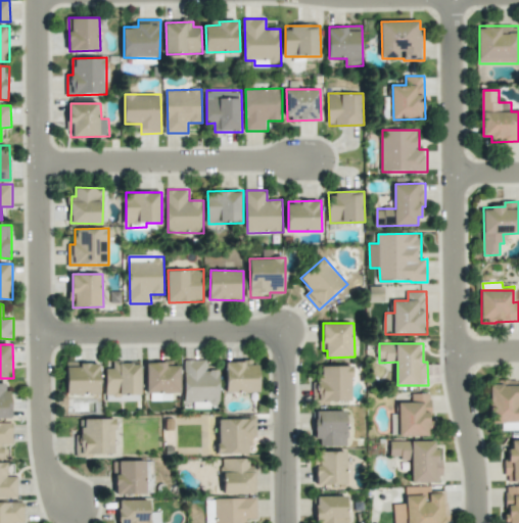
[(187,409),(222,409),(221,370),(207,370),(207,360),(186,361),(187,409)]
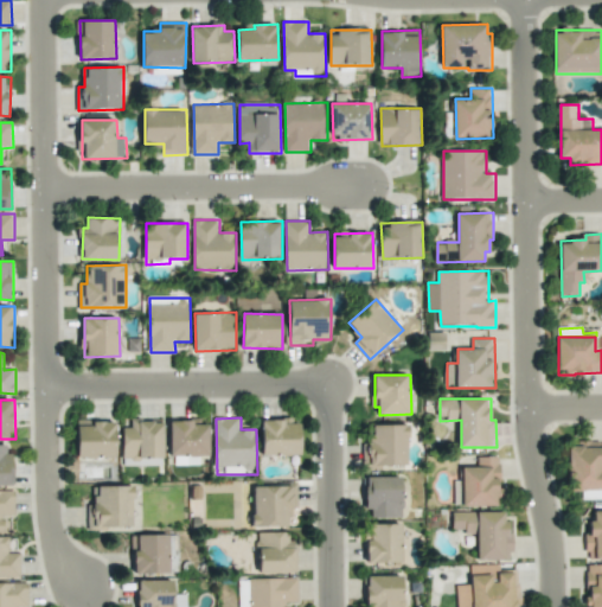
[(79,458),(117,457),(117,420),(78,421),(79,458)]
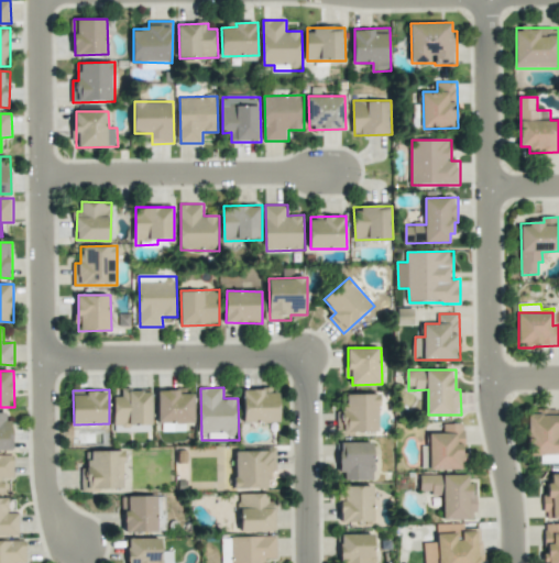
[(153,389),(123,390),(123,396),(116,397),(117,432),(138,431),(136,424),(154,423),(153,389)]
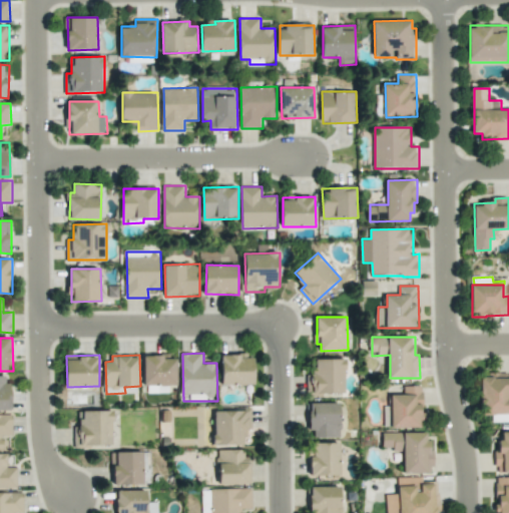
[(178,386),(178,359),(171,358),(171,355),(145,355),(144,385),(178,386)]
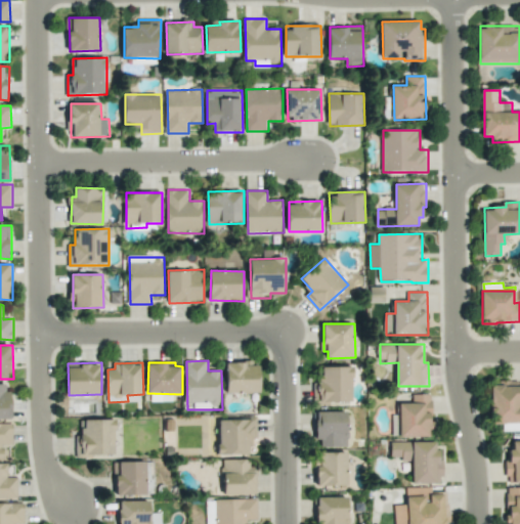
[(261,362),(227,362),(227,394),(261,393),(261,362)]
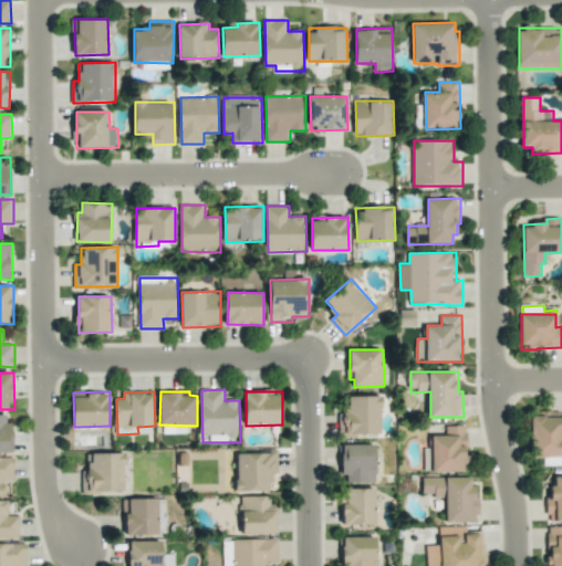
[(382,435),(383,397),(350,396),(349,413),(341,413),(341,433),(382,435)]
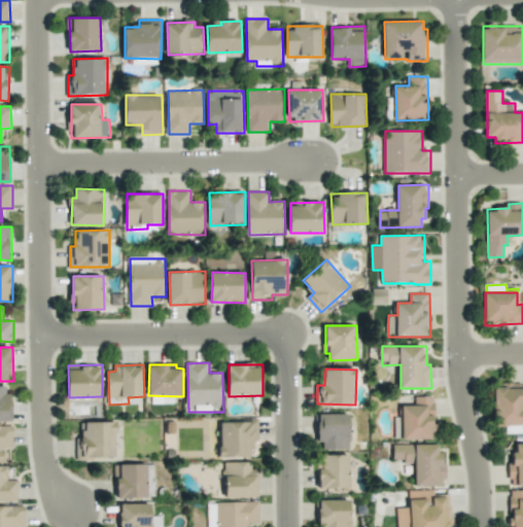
[(522,383),(496,384),(495,426),(522,425),(522,383)]
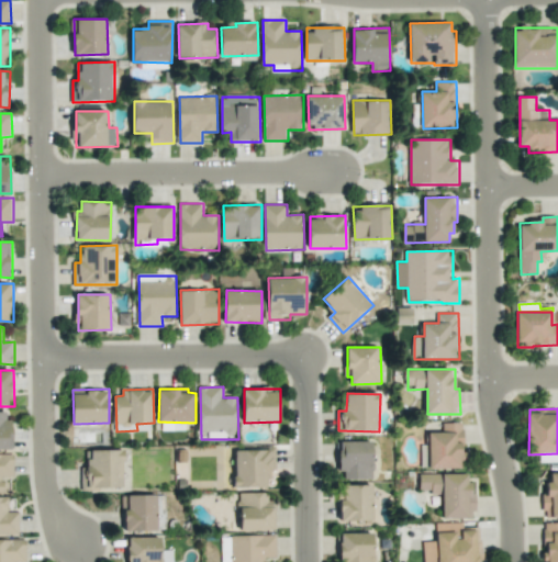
[(0,449),(14,450),(13,412),(0,412),(0,449)]
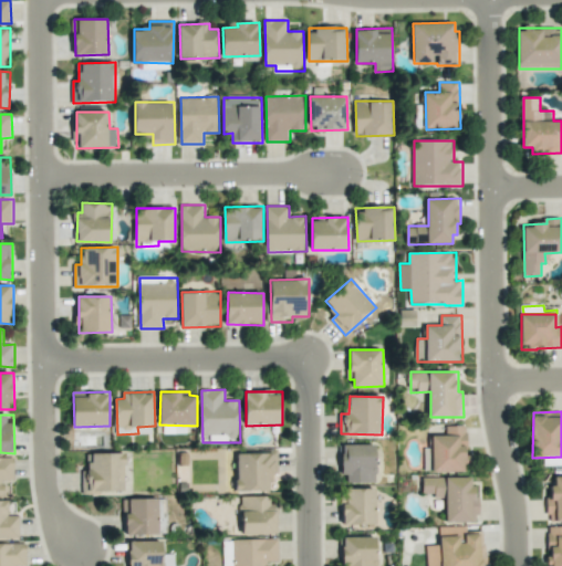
[(468,471),(467,426),(447,426),(448,435),(434,435),(434,448),(426,448),(426,472),(468,471)]
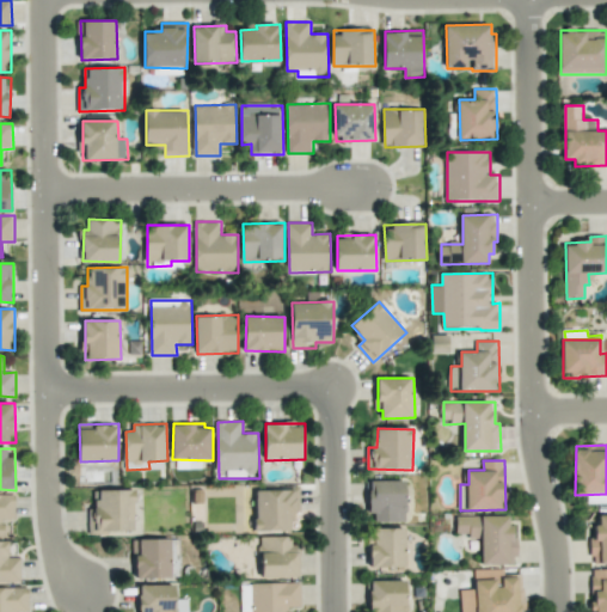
[(406,481),(372,481),(373,522),(408,521),(406,481)]
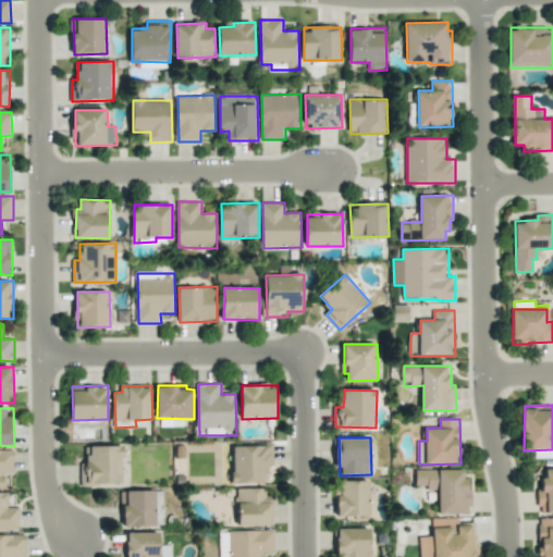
[(268,484),(268,467),(275,467),(275,445),(234,446),(234,484),(268,484)]
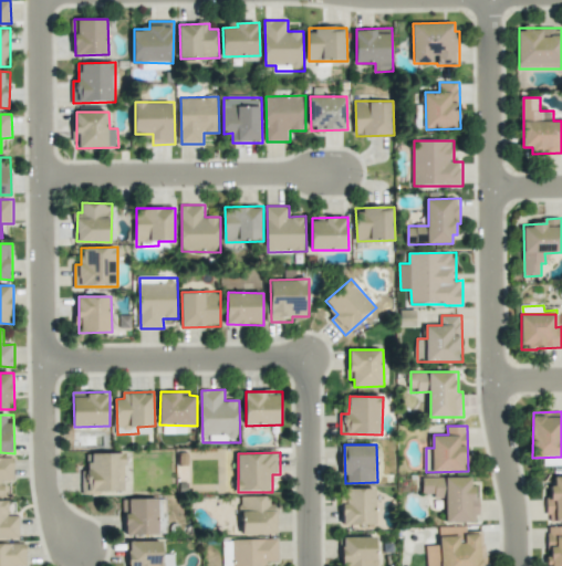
[(126,492),(125,453),(89,453),(89,469),(84,470),(84,493),(126,492)]
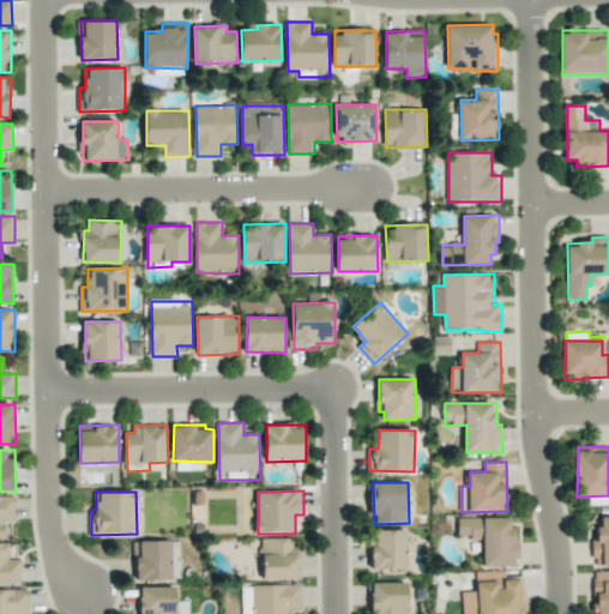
[(0,497),(0,537),(11,537),(10,523),(18,523),(17,497),(0,497)]
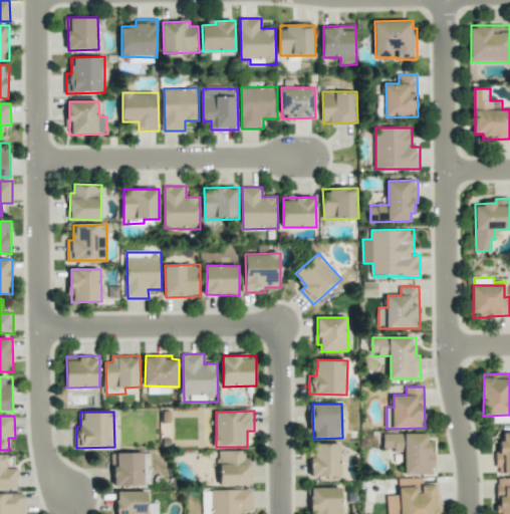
[(431,433),(385,434),(385,451),(405,451),(406,475),(433,475),(433,466),(437,466),(437,452),(432,452),(431,433)]
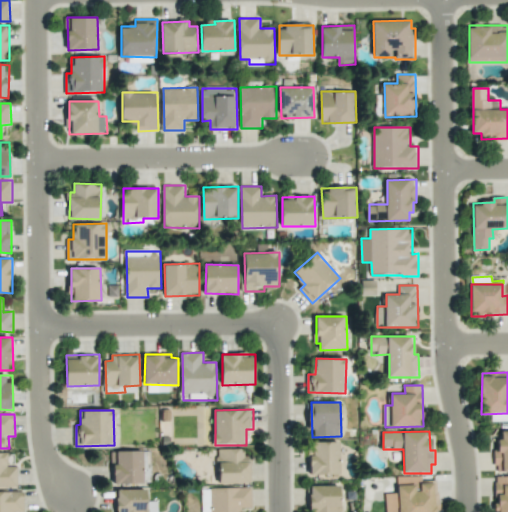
[(507,431),(500,431),(501,453),(496,453),(497,472),(507,471),(507,431)]
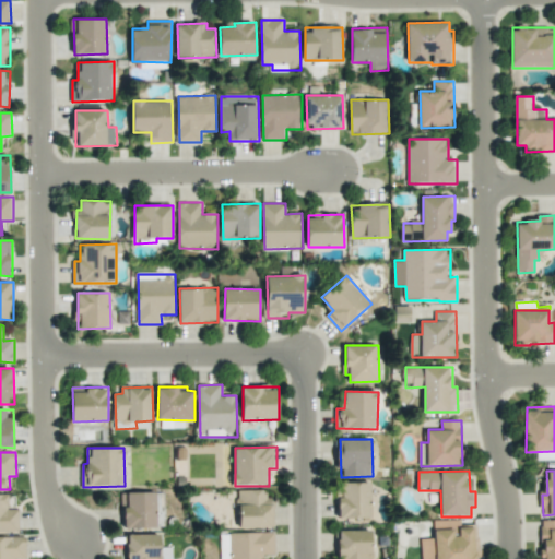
[(372,483),(343,483),(343,497),(340,497),(340,519),(373,518),(372,483)]
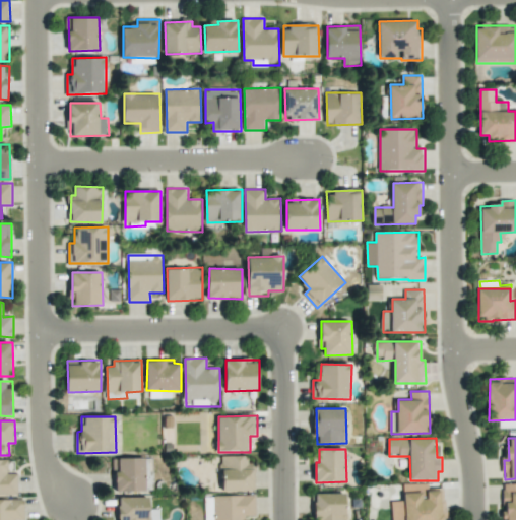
[(223,492),(256,491),(256,469),(250,469),(250,456),(222,456),(223,492)]
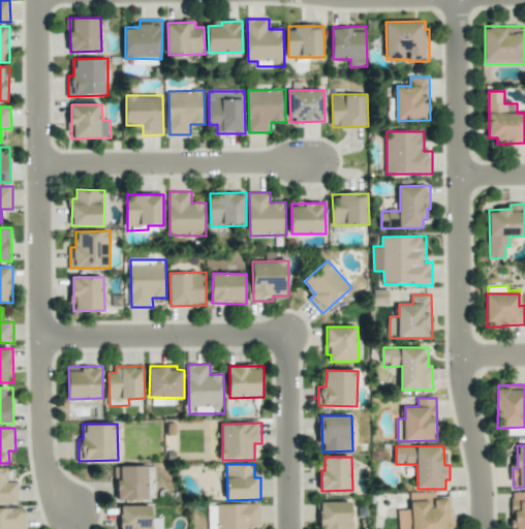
[(118,500),(150,499),(150,466),(117,466),(118,500)]
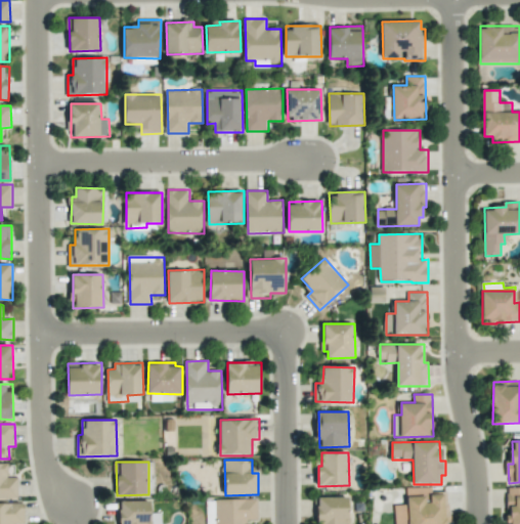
[(0,498),(19,498),(19,477),(10,478),(9,463),(0,463),(0,498)]
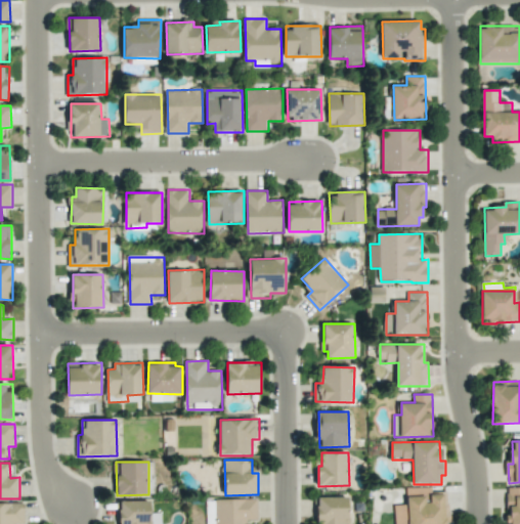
[(447,523),(447,520),(450,520),(449,493),(433,494),(433,487),(407,488),(408,505),(396,505),(396,523),(447,523)]
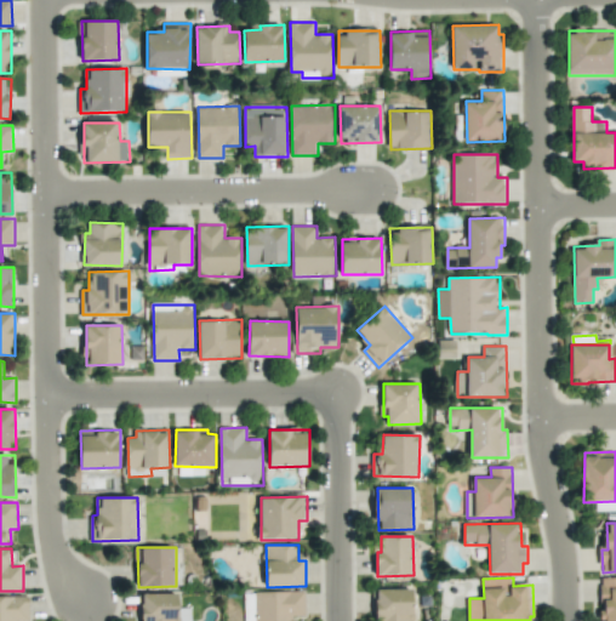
[(603,620),(615,620),(615,577),(603,579),(603,620)]
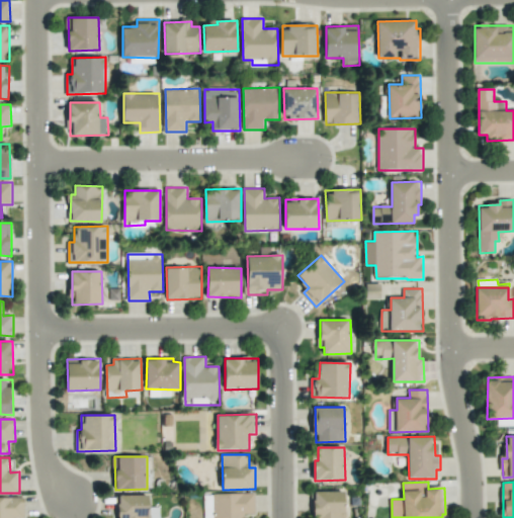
[(345,517),(345,491),(315,492),(315,517),(345,517)]
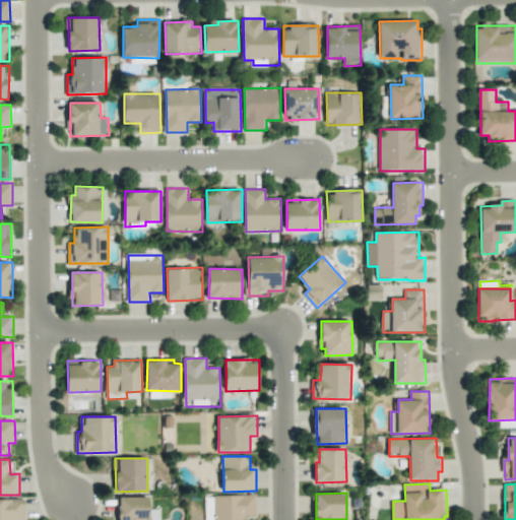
[(206,496),(206,519),(247,519),(248,516),(258,516),(257,495),(206,496)]
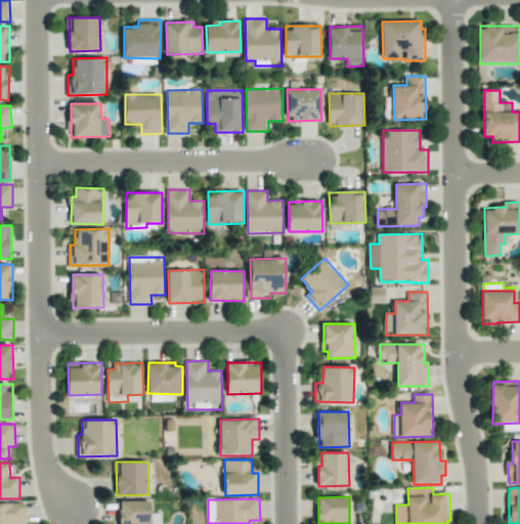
[(152,500),(120,501),(120,523),(163,523),(163,513),(153,513),(152,500)]
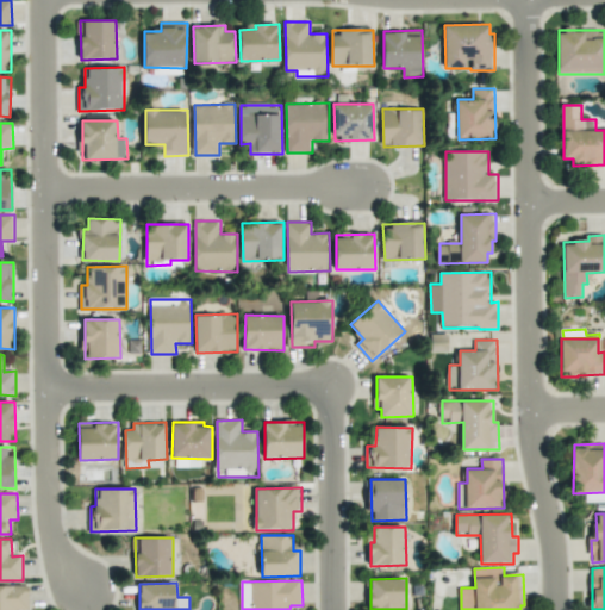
[(31,609),(31,585),(0,585),(0,609),(31,609)]
